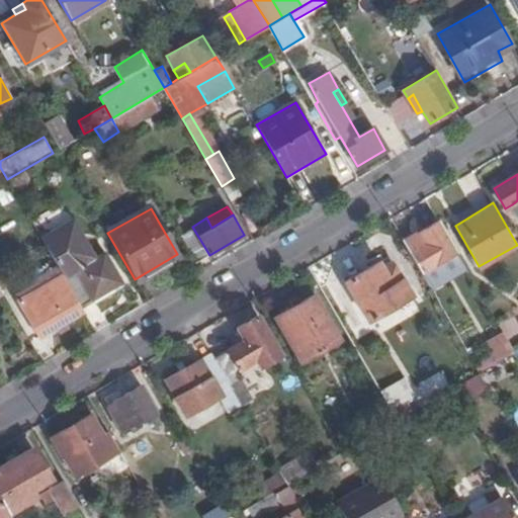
[(456,251),(438,221),(404,242),(421,272),(456,251)]
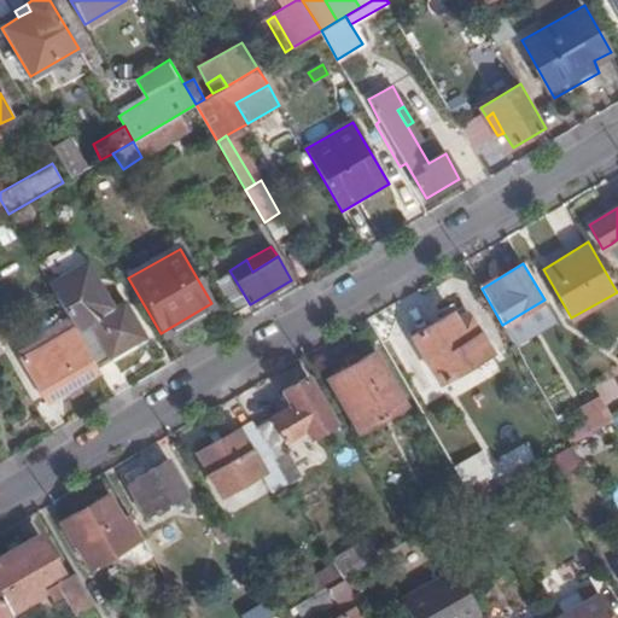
[(89,324),(109,356),(143,337),(123,303),(114,309),(101,291),(95,295),(83,273),(53,291),(73,325),(75,328),(77,331),(89,324)]
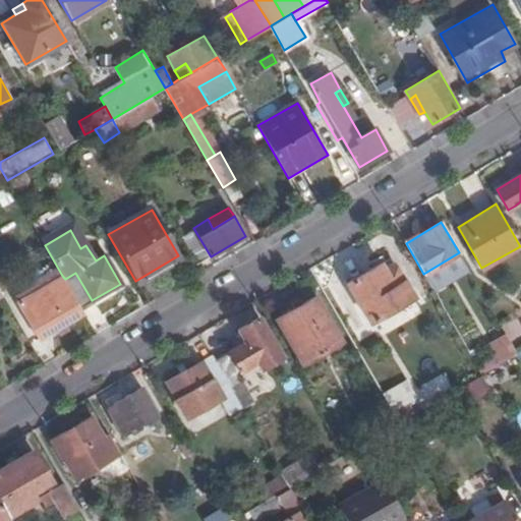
[(184,241),(197,264),(211,256),(196,233),(184,241)]
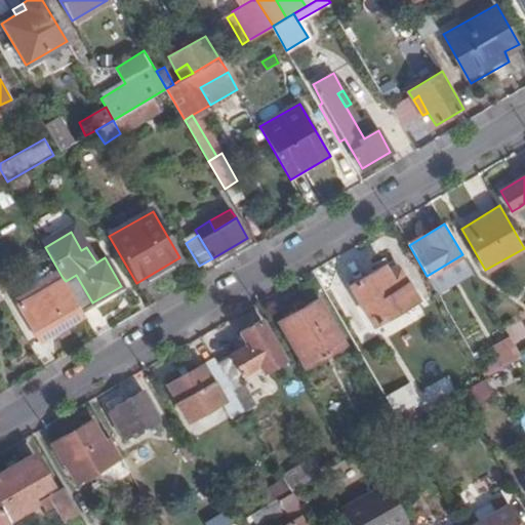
[(374,325),(417,298),(394,259),(351,285),(374,325)]
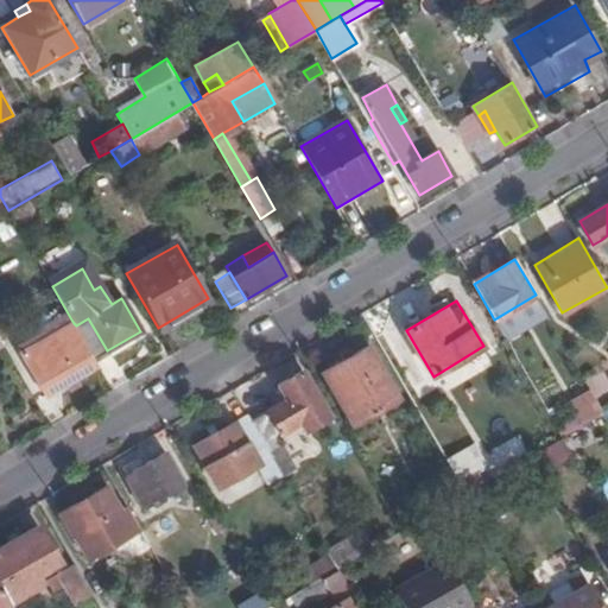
[(84,341),(94,359),(107,350),(88,318),(76,325),(84,341)]
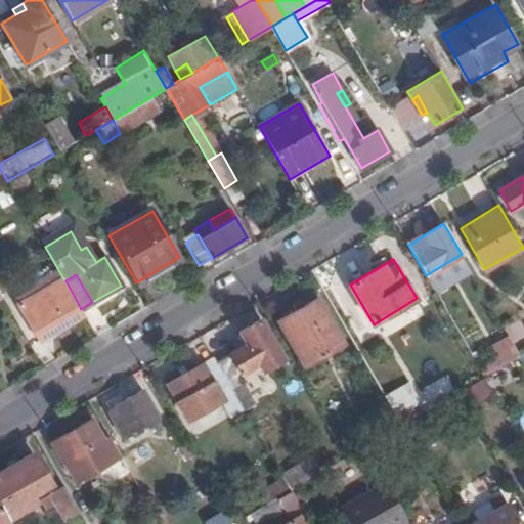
[(71,296),(73,294),(66,280),(63,278),(54,284),(18,304),(29,321),(71,296)]
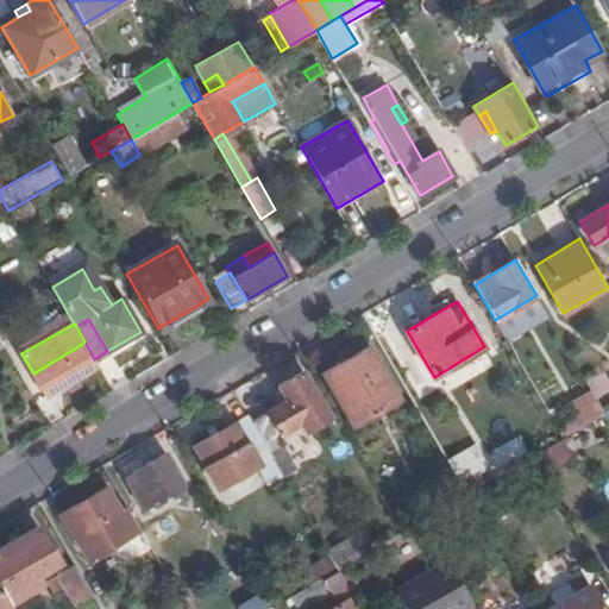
[(82,344),(33,374),(46,395),(66,383),(75,377),(94,365),(82,344)]
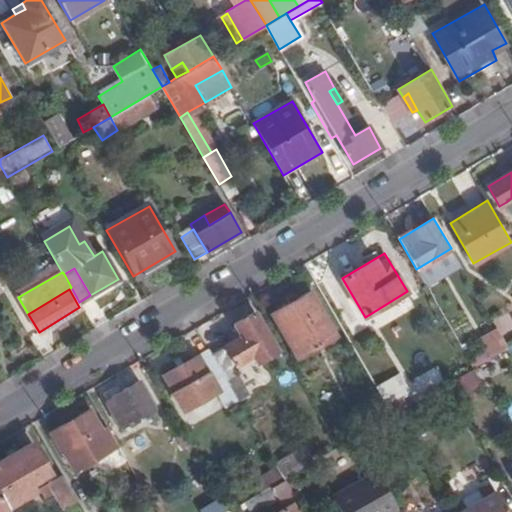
[(299,358),(336,337),(310,292),(273,314),(299,358)]
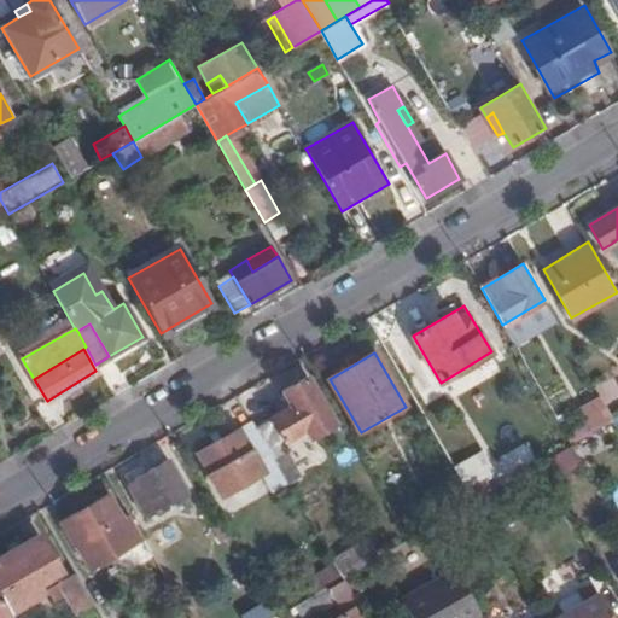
[(292,407),(256,427),(273,459),(285,453),(287,437),(304,429),(310,437),(330,425),(316,404),(321,402),(307,378),(284,391),(292,407)]
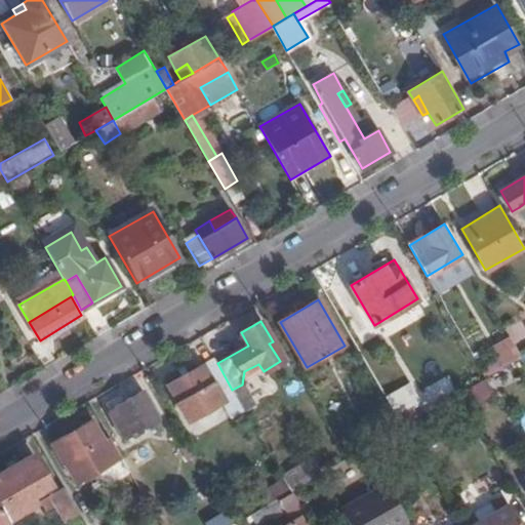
[(65,325),(56,330),(61,336),(69,332),(65,325)]
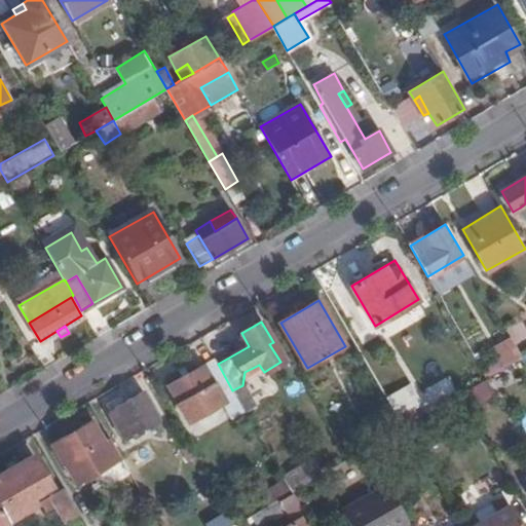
[(515,362),(523,357),(512,338),(495,348),(500,358),(505,367),(515,362)]
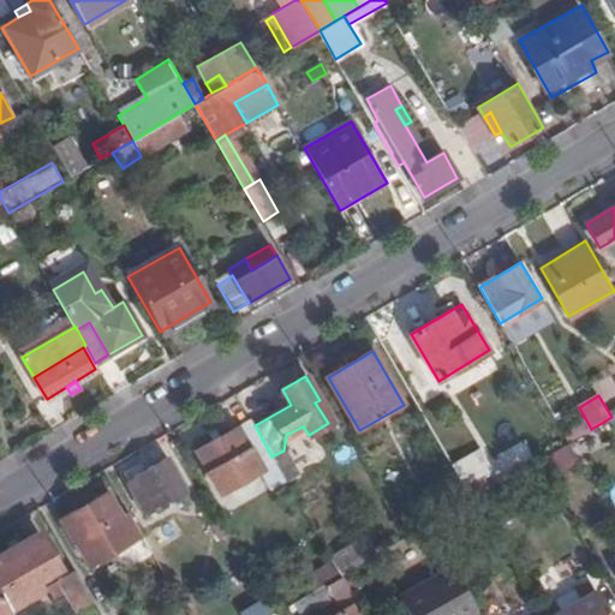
[(591,429),(585,418),(566,429),(572,440),(591,429)]
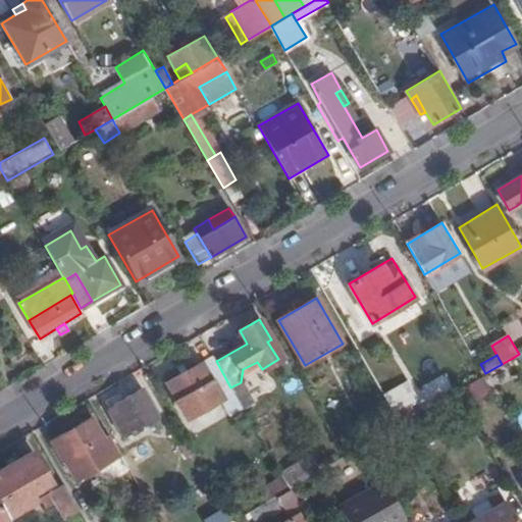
[(216,361),(213,357),(203,362),(223,398),(233,392),(230,387),(216,361)]
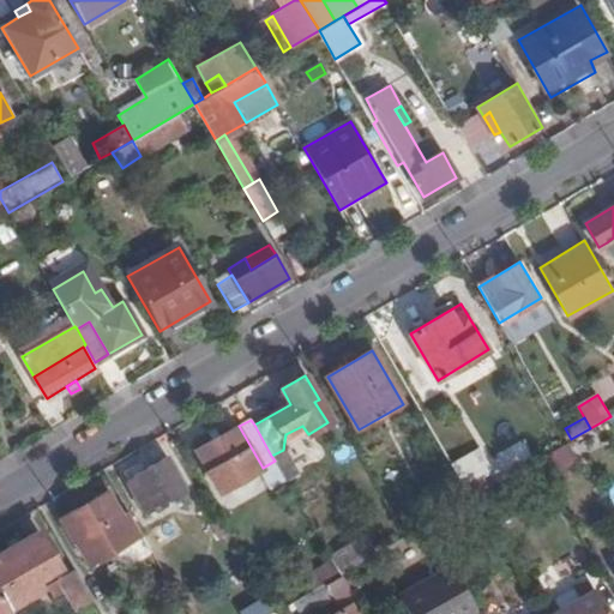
[(263,468),(239,426),(198,450),(222,492),(263,468)]
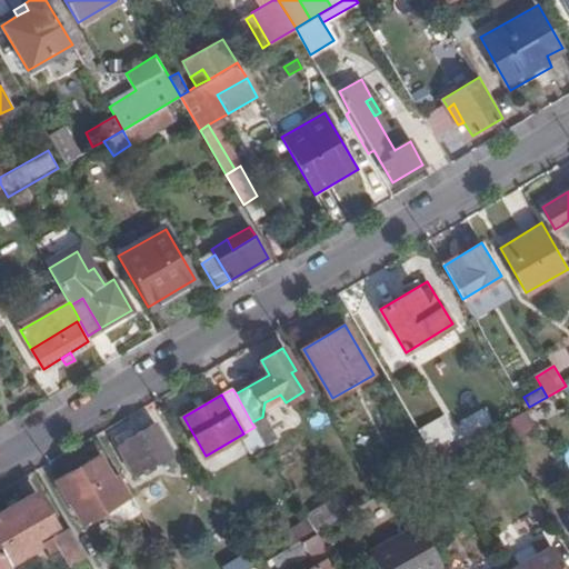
[(497,426),(503,436),(529,420),(523,410),(497,426)]
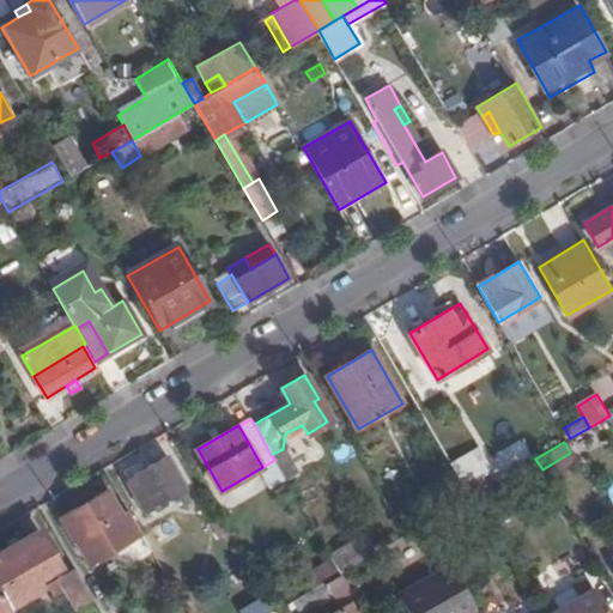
[(477,449),(450,463),(463,487),(489,473),(477,449)]
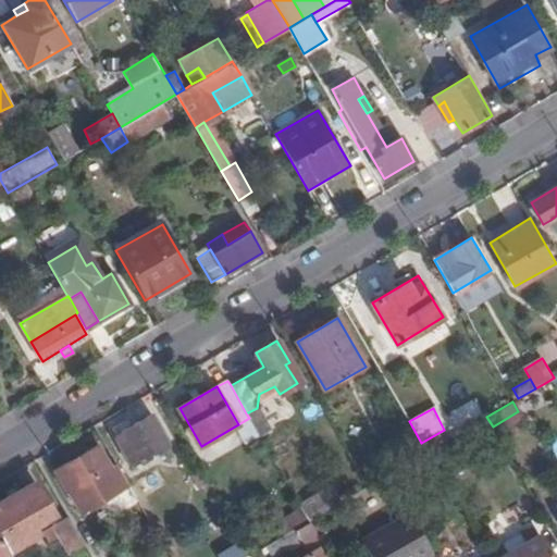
[(133,465),(169,444),(151,415),(124,431),(128,438),(120,444),(133,465)]
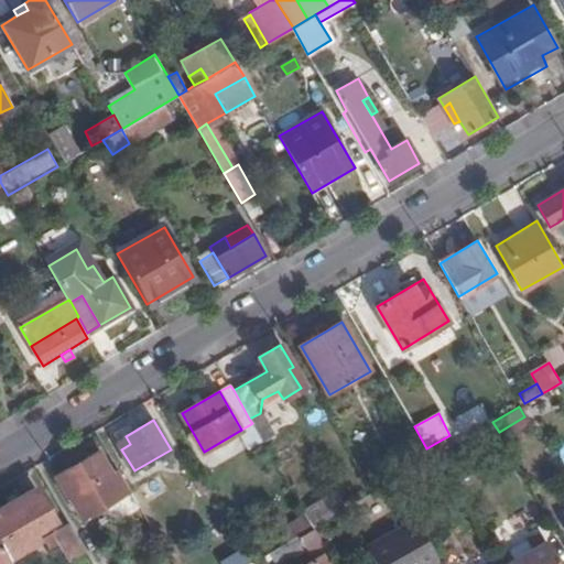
[(252,423),(241,430),(251,446),(261,440),(252,423)]
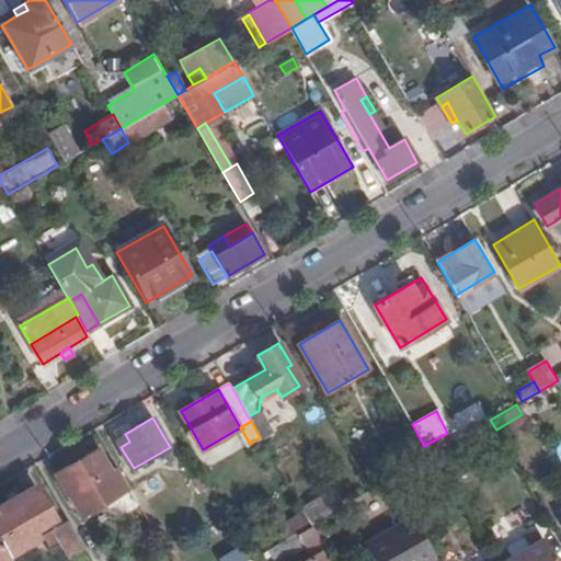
[(128,485),(117,467),(113,469),(100,448),(61,471),(86,511),(128,485)]
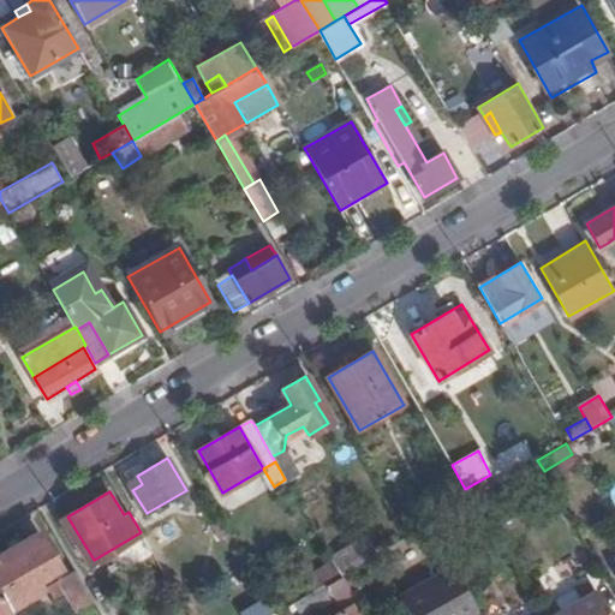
[(230,535),(220,518),(209,525),(218,542),(230,535)]
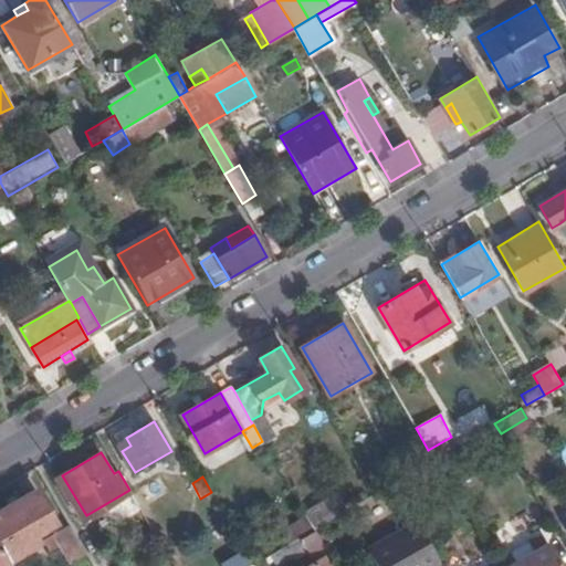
[(10,505),(0,510),(0,527),(7,537),(0,540),(0,542),(9,557),(27,546),(24,540),(49,525),(44,515),(48,513),(35,491),(19,500),(14,494),(7,499),(10,505)]
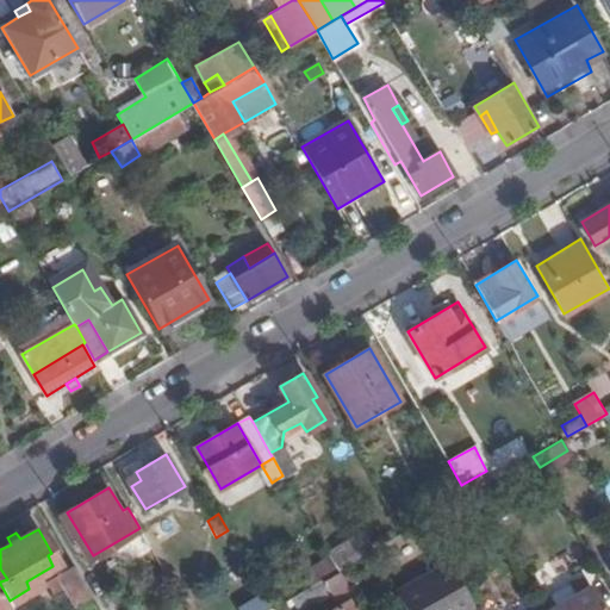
[(341,549),(309,564),(316,578),(348,564),(341,549)]
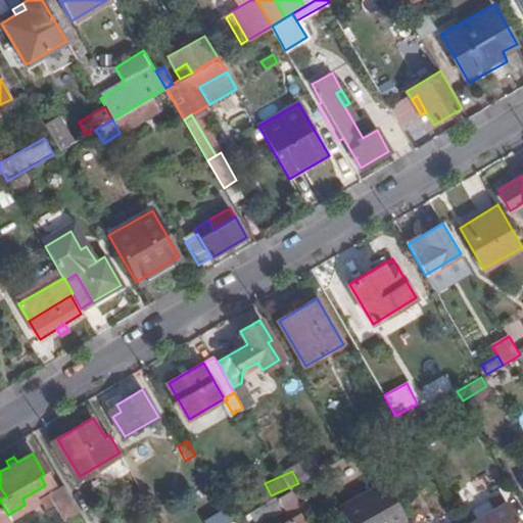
[(340,507),(349,522),(399,522),(410,518),(387,479),(340,507)]
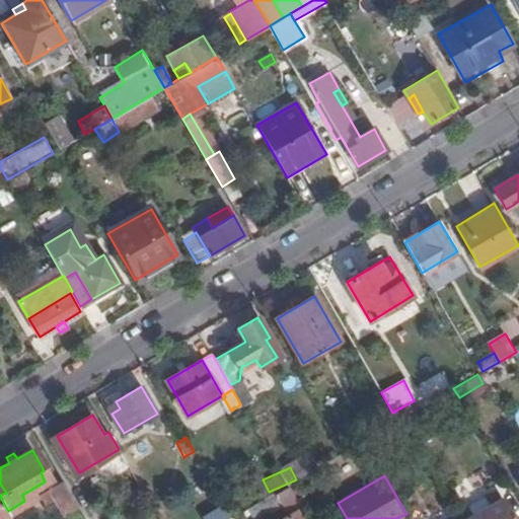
[(301,497),(293,482),(287,485),(296,500),(301,497)]
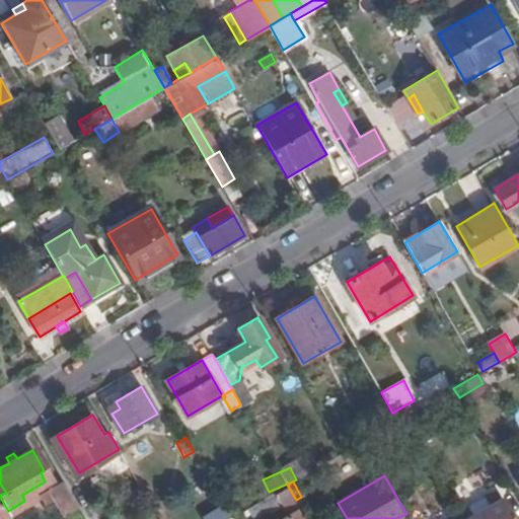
[(79,510),(64,483),(50,490),(51,492),(42,498),(49,509),(58,503),(67,517),(79,510)]
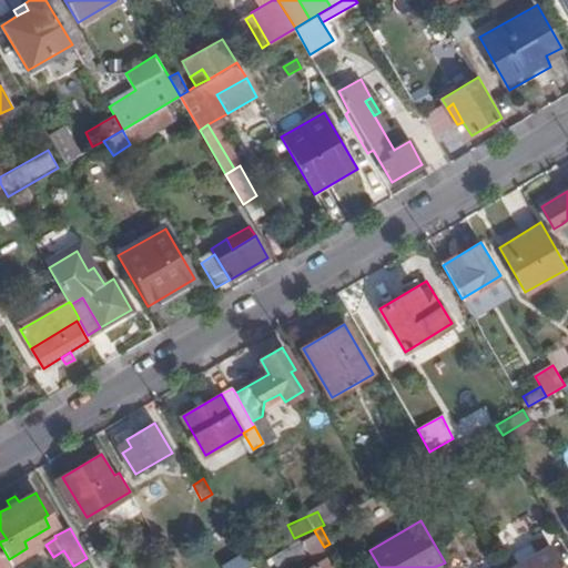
[(324,547),(314,530),(300,539),(306,553),(308,556),(324,547)]
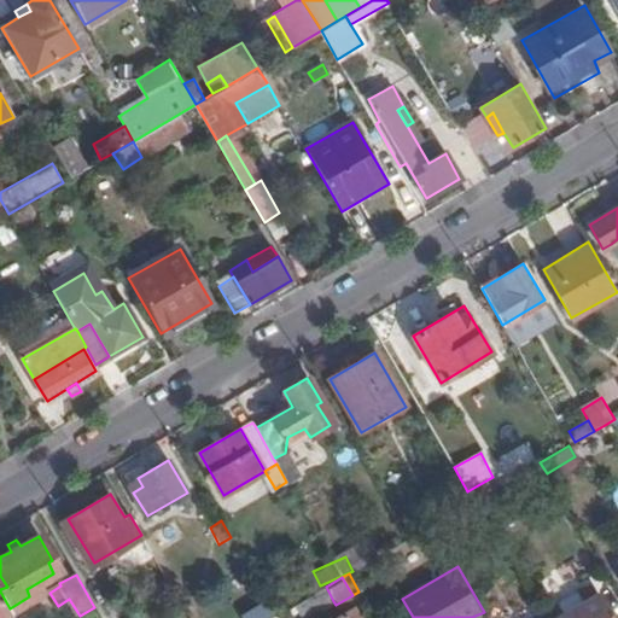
[(305,617),(333,601),(326,587),(295,605),(301,617),(305,617)]
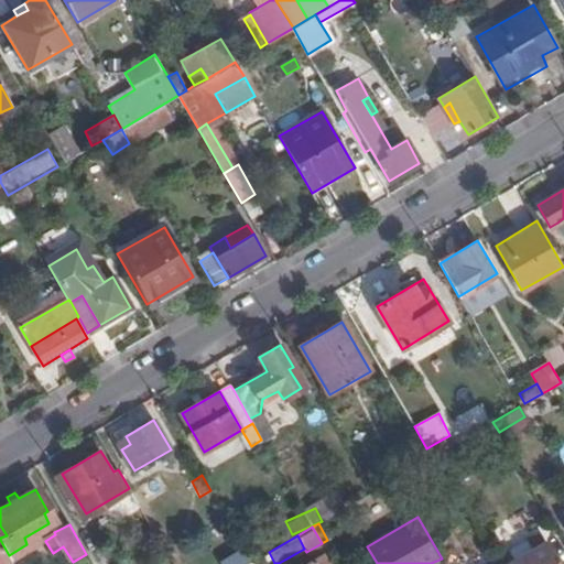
[(0,540),(0,563),(12,563),(9,555),(0,540)]
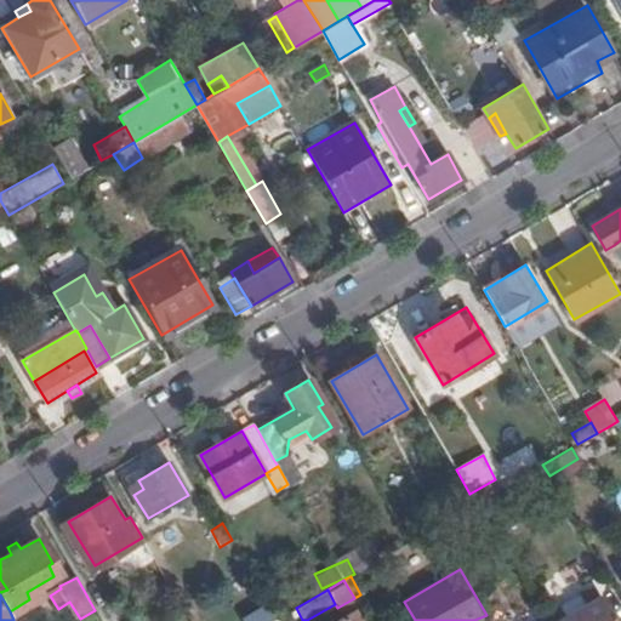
[(616,620),(603,598),(587,608),(569,617),(563,620),(616,620)]
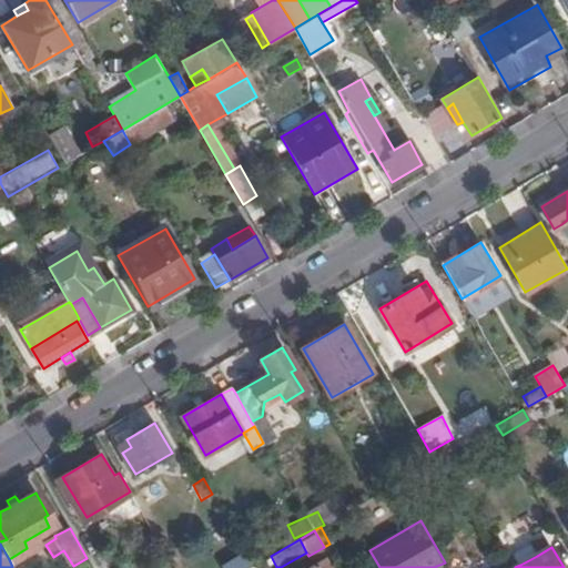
[(516,557),(520,565),(537,556),(533,547),(516,557)]
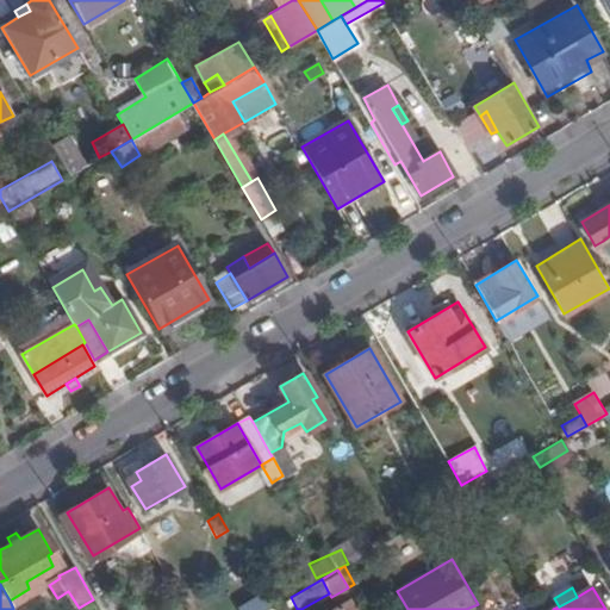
[(237,609),(266,609),(269,608),(261,595),(237,608),(237,609)]
